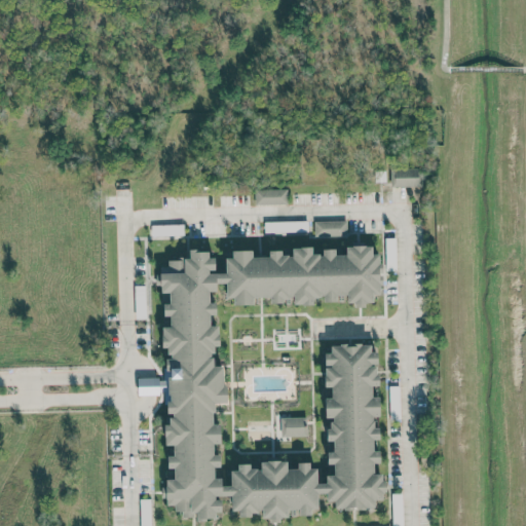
[(418,168),(389,168),(390,187),(419,186),(418,168)]
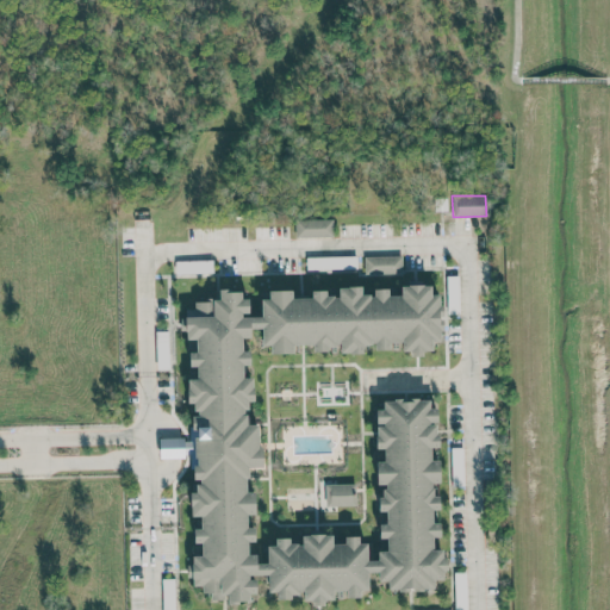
[(296,237),(332,237),(332,219),(294,219),(296,237)]
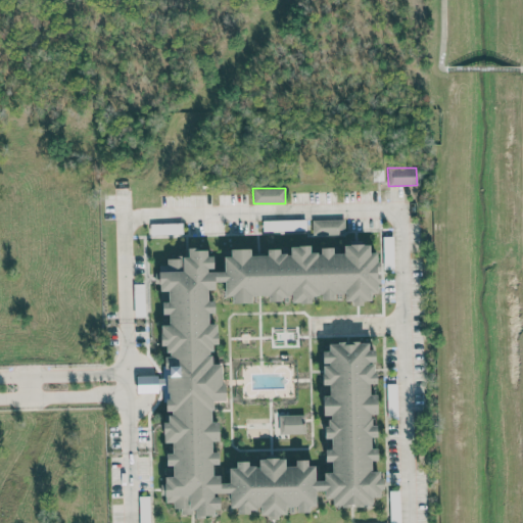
[(343,219),(312,220),(312,235),(344,234),(343,219)]
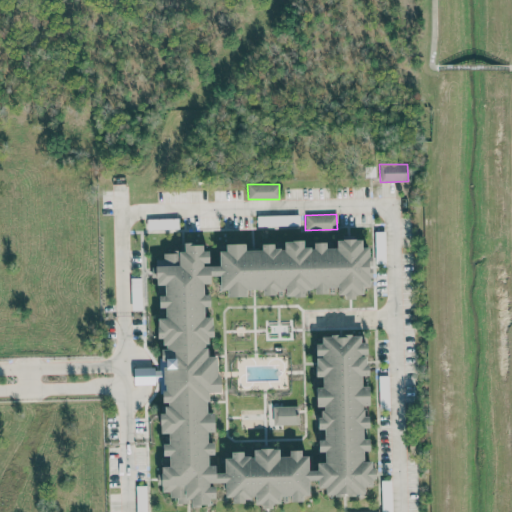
[(256,216),(256,226),(299,225),(299,215),(256,216)]
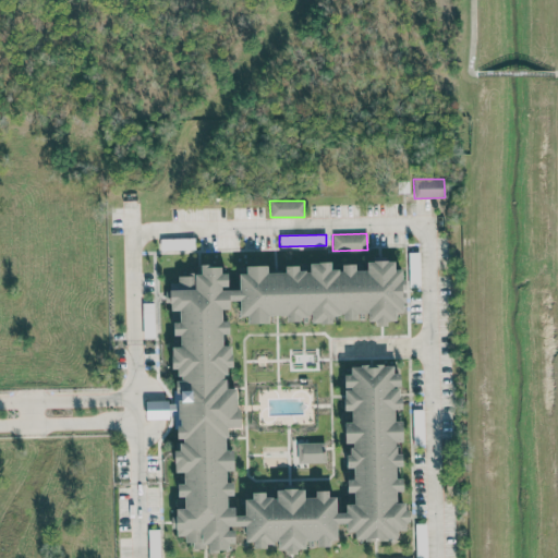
[(194,239),(159,239),(159,250),(194,250),(194,239)]
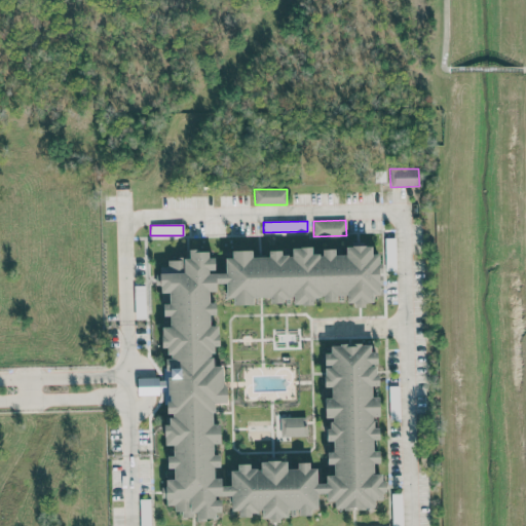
[(396,237),(385,238),(385,270),(396,270),(396,237)]
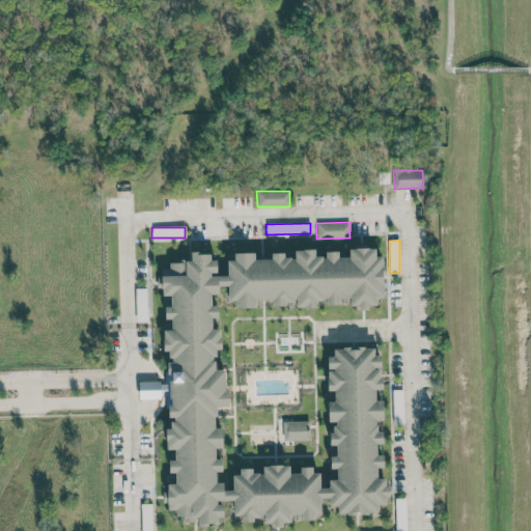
[(381,256),(373,256),(373,248),(367,249),(367,248),(354,248),(355,249),(347,249),(347,257),(336,257),(336,251),(325,251),(325,257),(320,257),(320,256),(313,256),(313,249),(302,249),(302,250),(294,250),(294,258),(289,258),(289,257),(282,257),(282,252),(271,253),(271,259),(253,259),(253,252),(233,253),(233,260),(226,260),(227,276),(210,276),(210,273),(216,272),(215,260),(208,260),(208,253),(199,254),(199,251),(190,251),(190,260),(187,260),(187,259),(178,259),(178,257),(173,257),(173,262),(169,262),(169,269),(161,270),(161,276),(160,276),(160,277),(157,277),(157,287),(160,287),(160,289),(162,289),(162,296),(169,296),(170,306),(164,306),(164,318),(170,318),(170,330),(163,330),(163,338),(162,338),(162,351),(168,351),(168,358),(171,358),(171,362),(166,362),(166,371),(164,371),(164,384),(159,384),(160,381),(138,381),(138,399),(160,398),(160,395),(165,395),(165,408),(167,408),(167,417),(173,417),(173,421),(169,421),(169,428),(164,428),(165,441),(166,449),(173,449),(174,460),(168,460),(168,473),(174,472),(174,483),(167,483),(167,491),(166,491),(165,491),(165,492),(162,492),(162,502),(166,502),(166,504),(167,504),(167,510),(175,510),(175,516),(183,515),(183,522),(194,522),(194,516),(197,516),(197,526),(206,526),(206,523),(216,523),(216,516),(222,516),(222,504),(216,504),(215,501),(229,500),(229,507),(232,507),(232,515),(240,515),(240,522),(252,522),(252,518),(257,518),(257,519),(260,519),(260,514),(263,514),(263,523),(270,523),(270,524),(271,524),(271,527),(281,527),(281,524),(283,524),(283,523),(289,522),(289,514),(301,513),(301,521),(312,520),(312,513),(319,513),(319,498),(329,498),(329,506),(336,506),(336,512),(346,512),(346,515),(355,514),(356,511),(358,511),(359,514),(367,514),(367,512),(378,511),(378,508),(376,508),(376,505),(385,504),(385,498),(386,498),(386,497),(390,497),(389,486),(386,486),(386,484),(384,484),(384,478),(376,478),(375,468),(382,468),(382,455),(375,455),(375,444),(382,444),(382,431),(376,431),(376,424),(374,424),(374,420),(382,420),(382,400),(373,400),(373,389),(381,389),(381,378),(378,378),(378,369),(373,369),(373,367),(379,367),(380,355),(372,356),(372,348),(363,348),(363,346),(341,347),(342,348),(332,350),(332,356),(326,357),(327,368),(333,368),(333,370),(327,370),(327,379),(326,379),(327,390),(333,390),(334,401),(327,401),(327,421),(334,421),(334,425),(332,425),(332,432),(328,432),(329,445),(335,445),(335,456),(329,456),(329,469),(336,469),(336,479),(328,479),(328,487),(319,487),(318,473),(311,473),(311,467),(299,467),(299,473),(288,474),(287,466),(281,466),(281,465),(269,465),(269,466),(261,466),(262,474),(258,474),(258,473),(251,473),(251,468),(239,469),(239,475),(231,475),(232,490),(222,491),(222,482),(215,482),(215,471),(221,471),(221,458),(214,458),(214,448),(221,448),(221,428),(214,428),(213,416),(216,416),(215,407),(227,407),(227,390),(224,390),(224,369),(214,369),(214,360),(212,361),(212,357),(215,357),(215,350),(220,350),(220,337),(219,337),(219,329),(211,329),(211,317),(217,317),(217,305),(211,305),(210,295),(217,294),(217,286),(227,286),(227,301),(234,301),(234,308),(254,307),(254,300),(272,300),(272,306),(284,306),(284,302),(291,302),(291,299),(295,299),(295,307),(303,307),(303,308),(315,308),(315,300),(322,300),(322,299),(326,299),(326,305),(338,304),(338,298),(350,298),(350,306),(356,306),(356,307),(357,307),(357,310),(367,310),(367,306),(369,306),(369,305),(375,305),(375,297),(382,297),(382,287),(385,287),(385,278),(381,278),(381,275),(384,275),(384,266),(381,266),(381,256)]
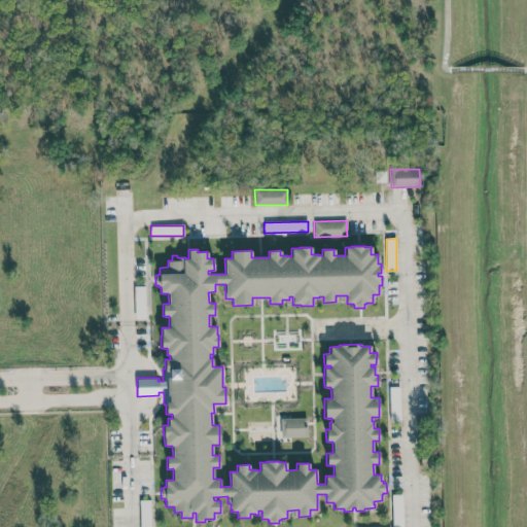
[(135,319),(145,319),(144,286),(134,286),(135,319)]
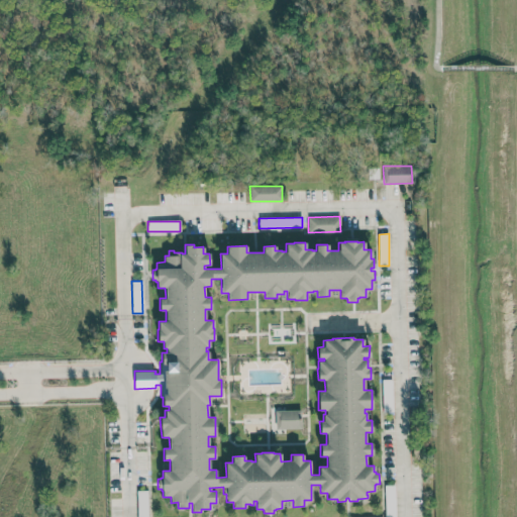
[(301,428),(301,409),(275,410),(276,429),(301,428)]
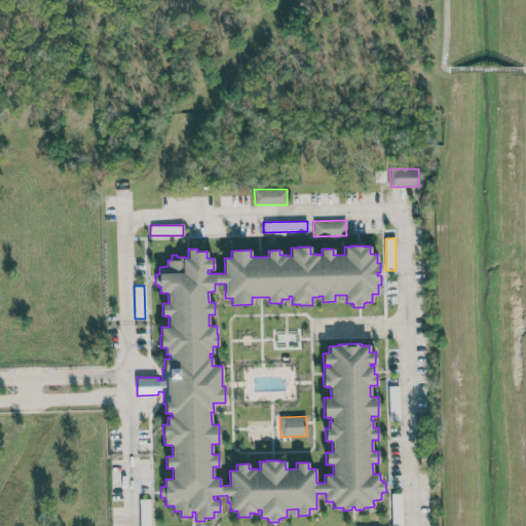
[(150,525),(149,498),(139,498),(139,525),(150,525)]
